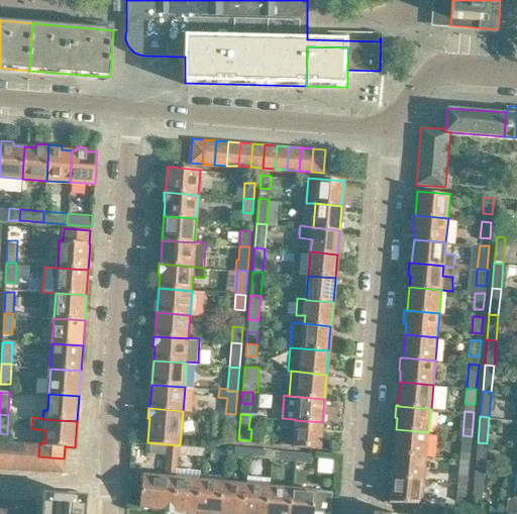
[(320,447),(322,422),(295,420),(295,419),(282,418),(280,443),(320,447)]
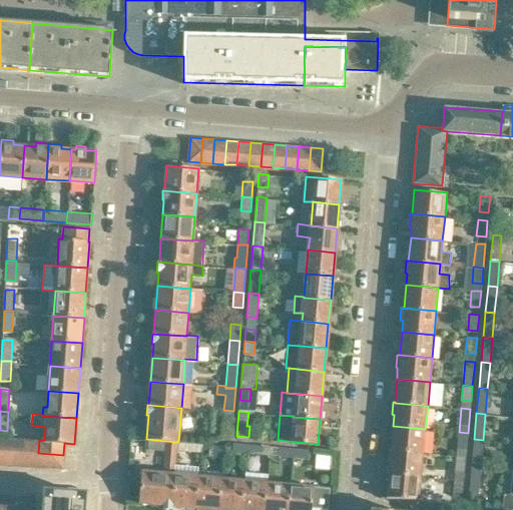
[(233,417),(232,417),(223,416),(222,436),(232,436),(233,417)]
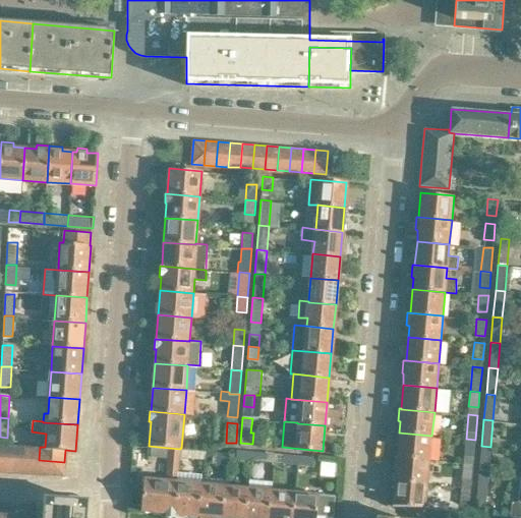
[(429,460),(431,436),(399,433),(397,456),(397,457),(429,460)]
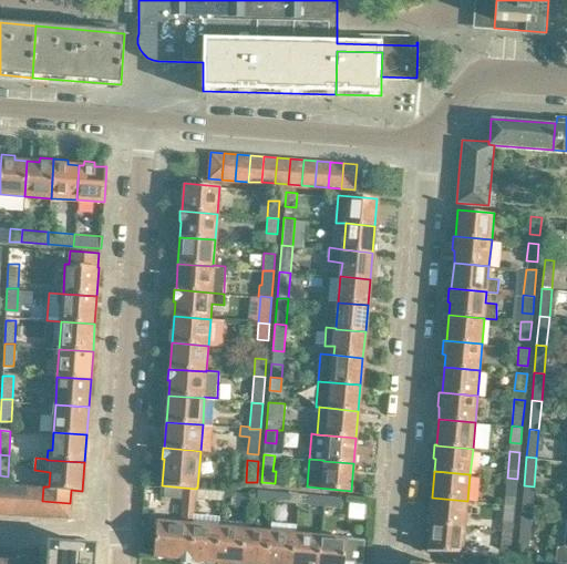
[(515,504),(517,479),(507,478),(505,504),(515,504)]
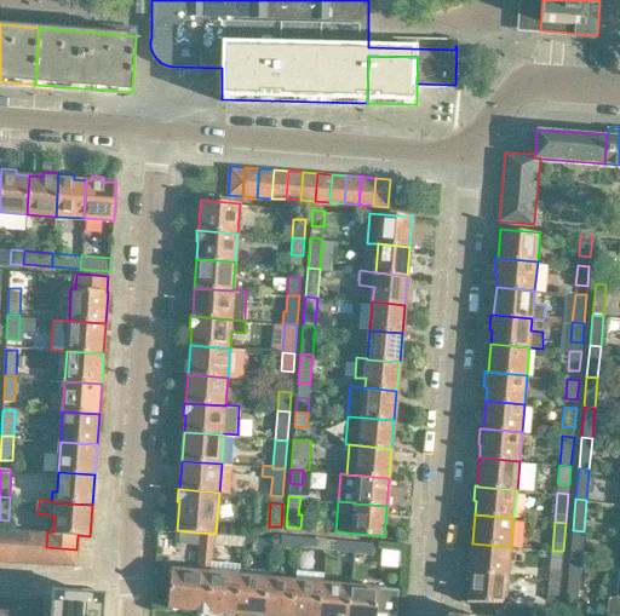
[(0,559),(29,562),(30,530),(0,527),(0,559)]
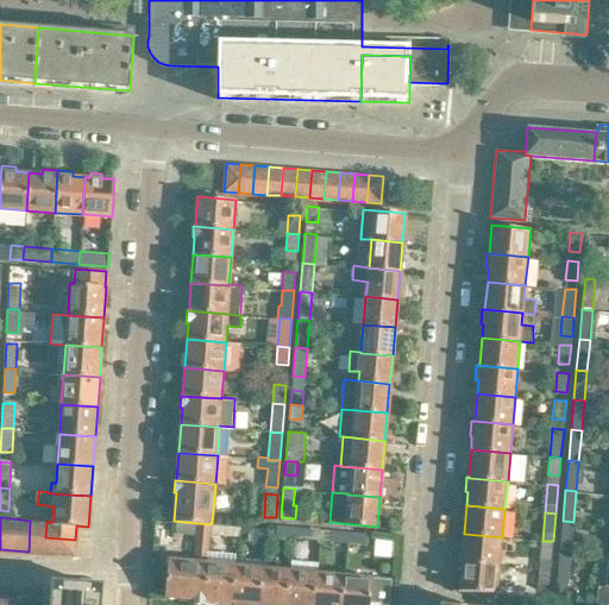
[(45,553),(45,537),(46,522),(30,521),(29,552),(45,553)]
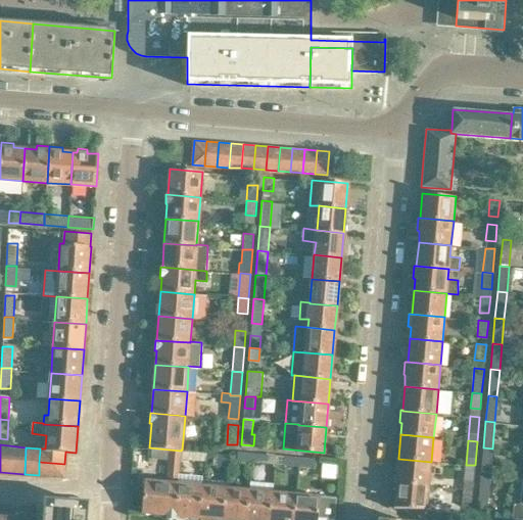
[(489,474),(492,448),(483,447),(481,473),(489,474)]
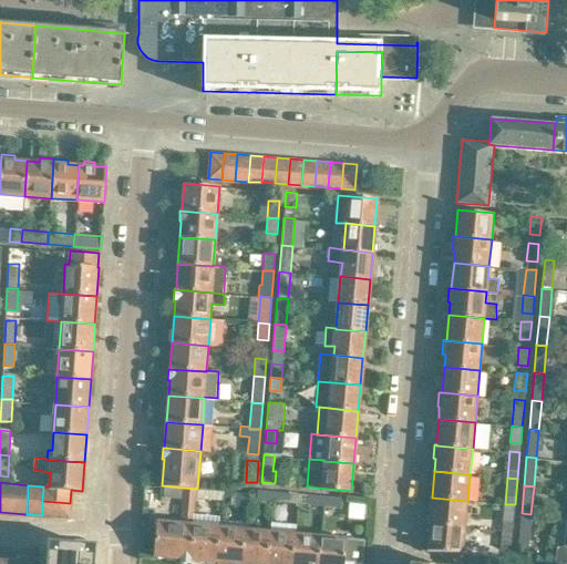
[(194,509),(196,489),(184,488),(183,503),(188,503),(188,509),(194,509)]
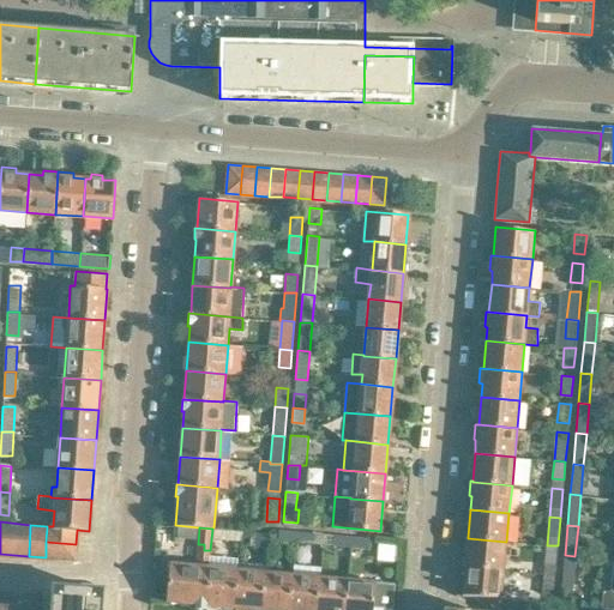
[(296,541),(298,530),(280,529),(278,538),(296,541)]
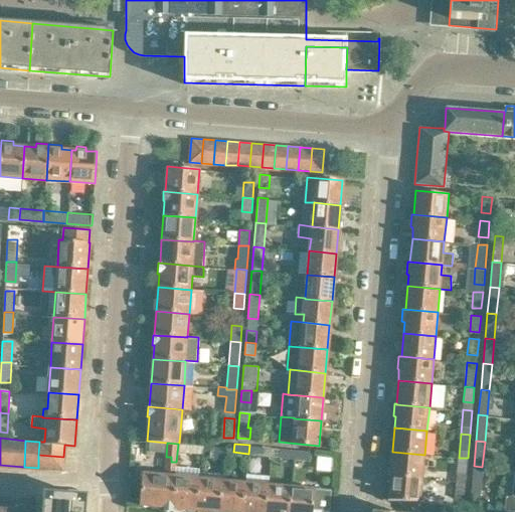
[(272,456),(272,448),(272,447),(249,445),(248,454),(272,456)]
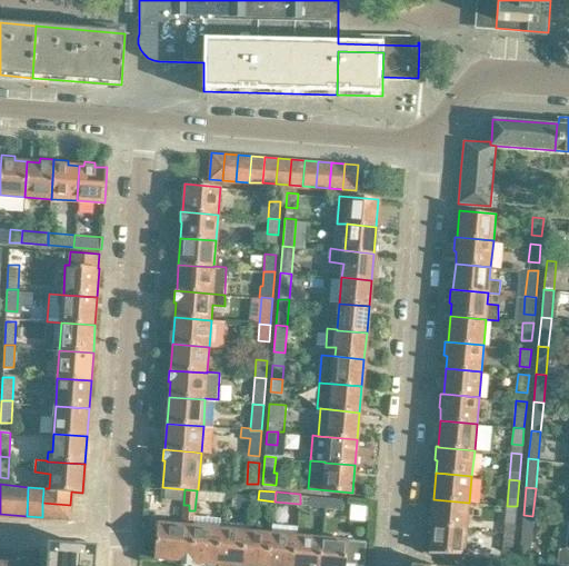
[(326,506),(327,496),(309,495),(309,504),(326,506)]
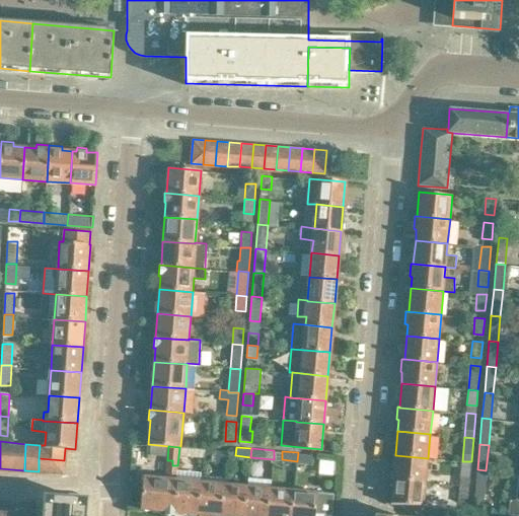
[(312,462),(312,454),(298,452),(297,461),(312,462)]
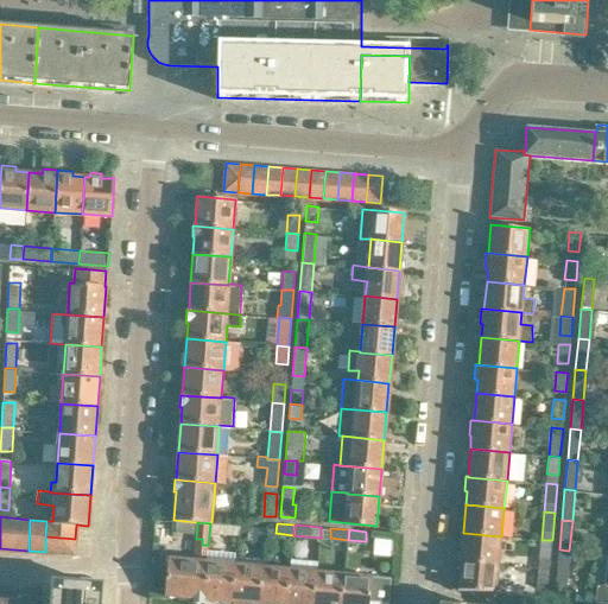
[(253,531),(252,540),(265,541),(266,532),(253,531)]
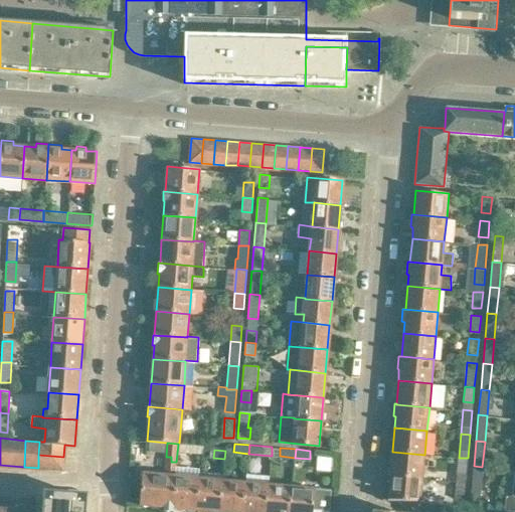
[(422,478),(424,455),(392,452),(392,451),(390,451),(389,463),(391,464),(390,475),(422,478)]
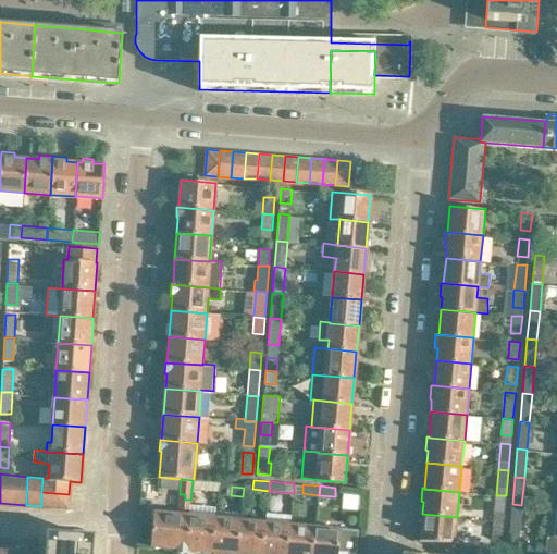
[(67,508),(69,494),(41,492),(41,506),(67,508)]
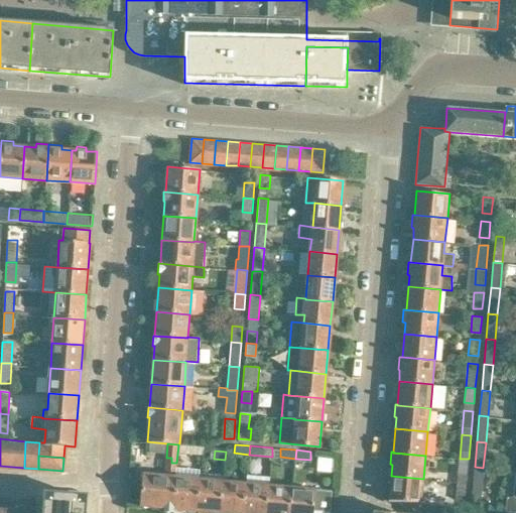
[(174,508),(177,477),(175,477),(176,463),(171,463),(171,458),(166,458),(165,476),(143,474),(140,505),(174,508)]
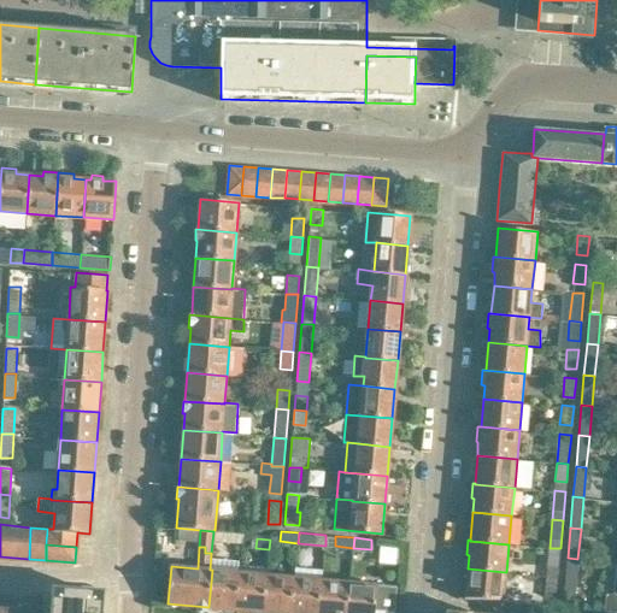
[(558,577),(560,548),(550,548),(547,576),(558,577)]
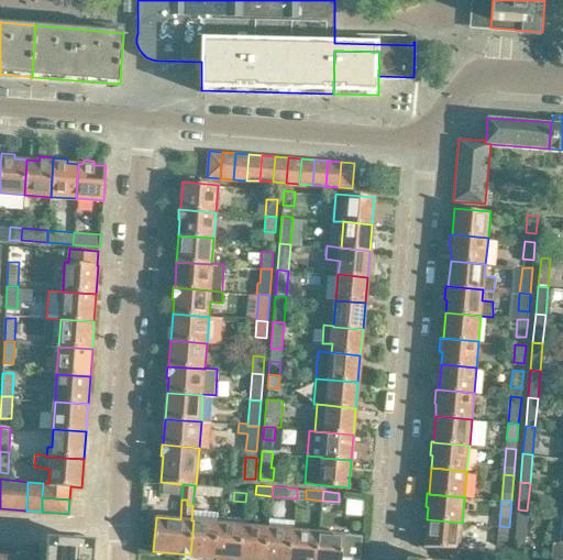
[(525,539),(527,511),(518,509),(515,538),(525,539)]
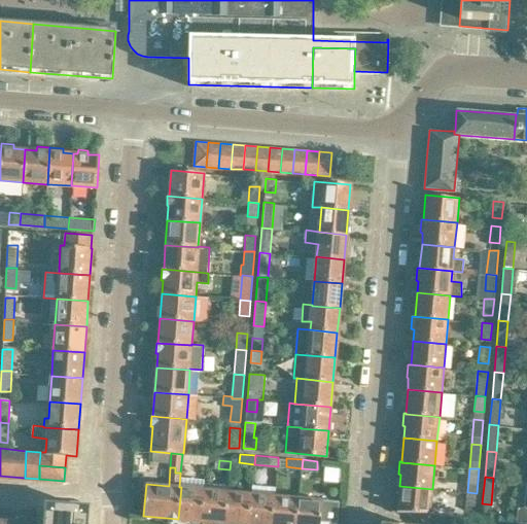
[(272,523),(275,496),(276,486),(252,484),(251,493),(248,523),(272,523)]
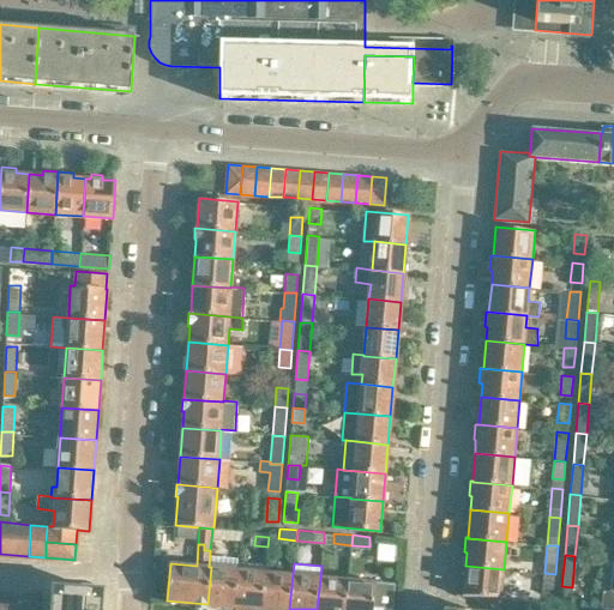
[(613,563),(612,591),(605,590),(602,607),(613,608),(613,563)]
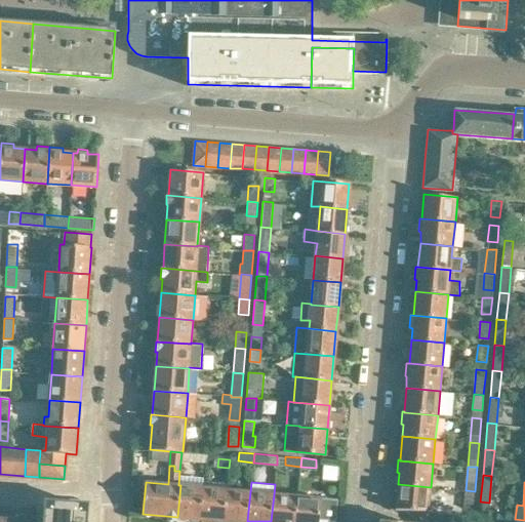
[(429,512),(431,487),(398,484),(395,509),(429,512)]
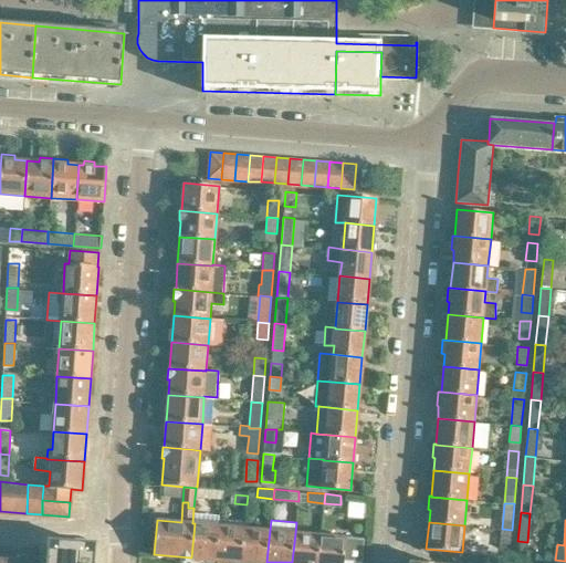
[(217,560),(220,525),(195,523),(191,558),(217,560)]
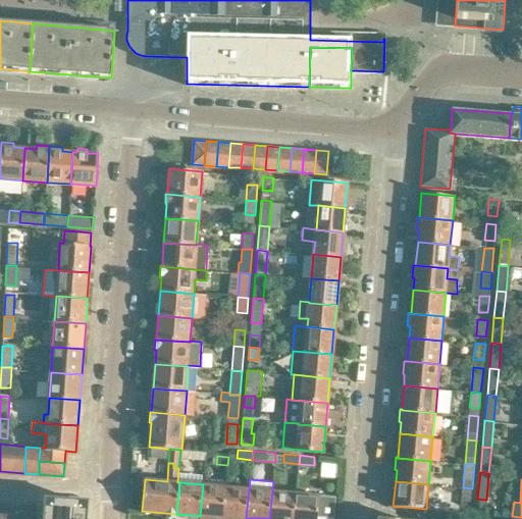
[(222,518),(225,486),(203,484),(200,516),(222,518)]
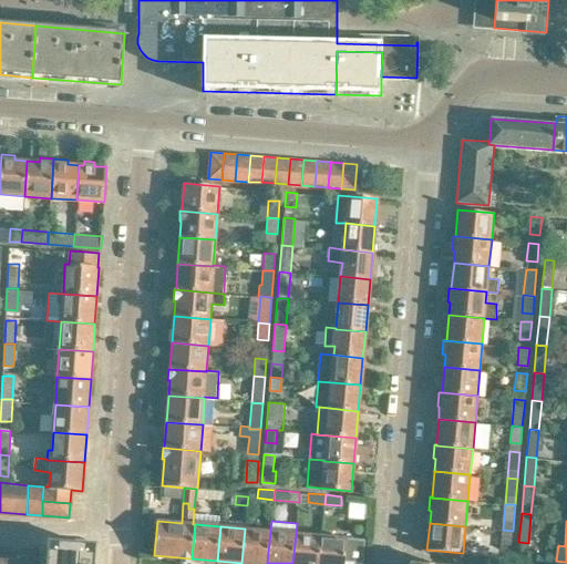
[(246,563),(267,563),(270,531),(245,529),(241,563),(246,563)]
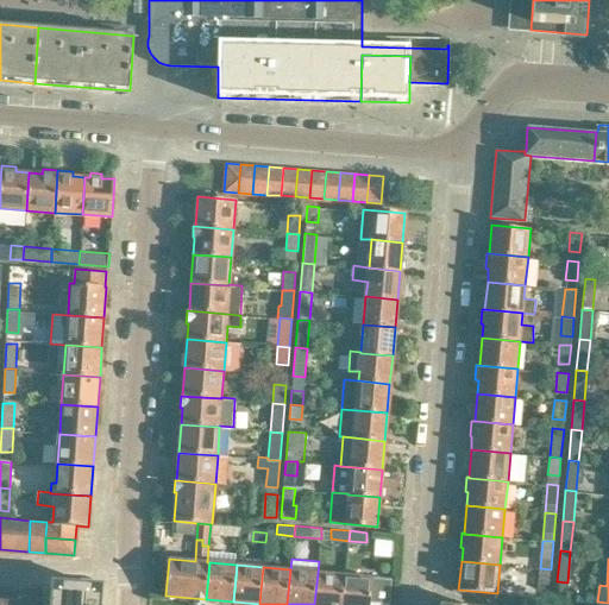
[(548,587),(551,569),(540,568),(539,587),(548,587)]
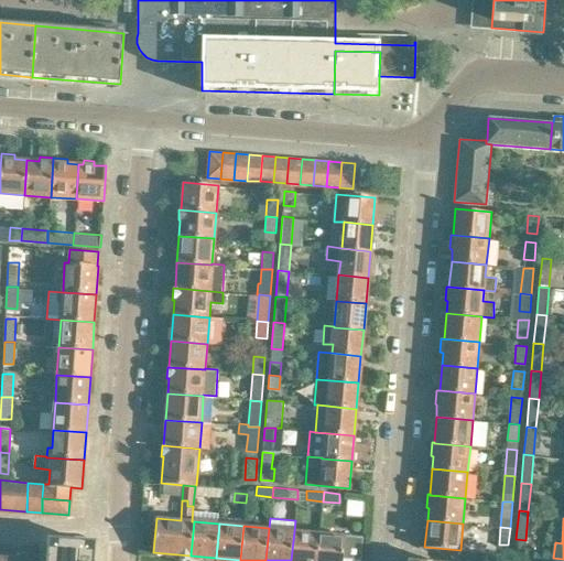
[(316,560),(320,533),(294,531),(291,560),(316,560)]
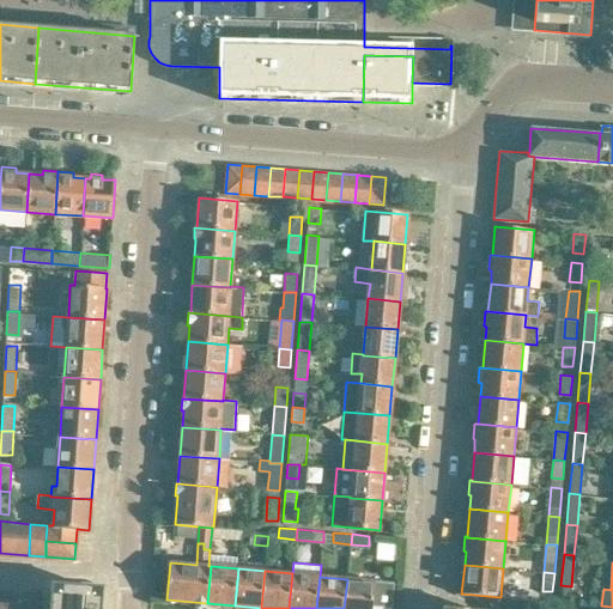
[(347,579),(344,608),(372,608),(374,606),(393,608),(394,583),(375,582),(347,579)]
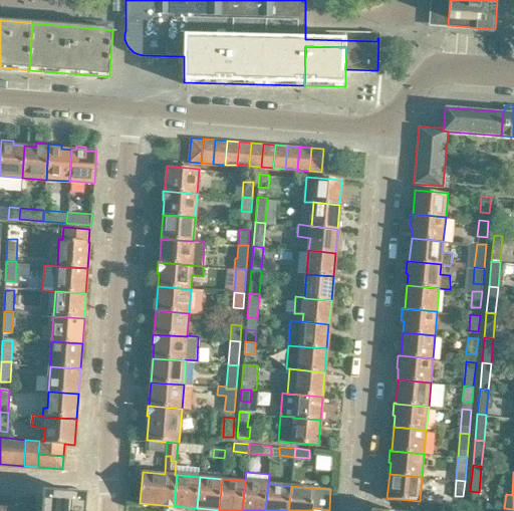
[(84,510),(86,494),(82,494),(82,488),(63,487),(63,492),(44,491),(42,510),(84,510)]
